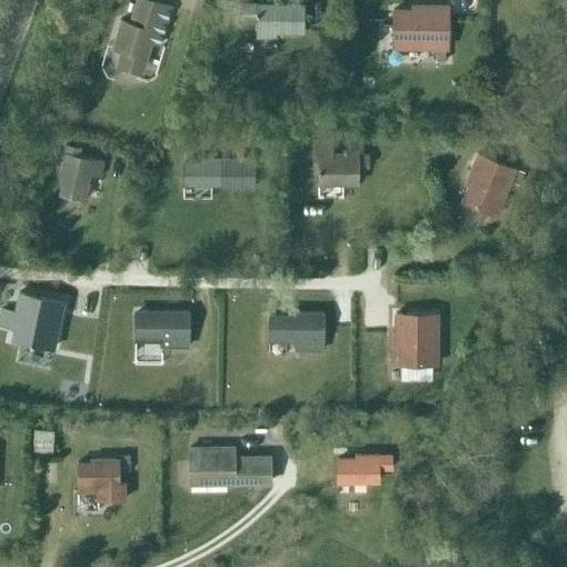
[(172,8),(148,0),(138,0),(131,25),(122,21),(115,50),(123,52),(119,68),(140,73),(149,43),(161,47),(172,8)]
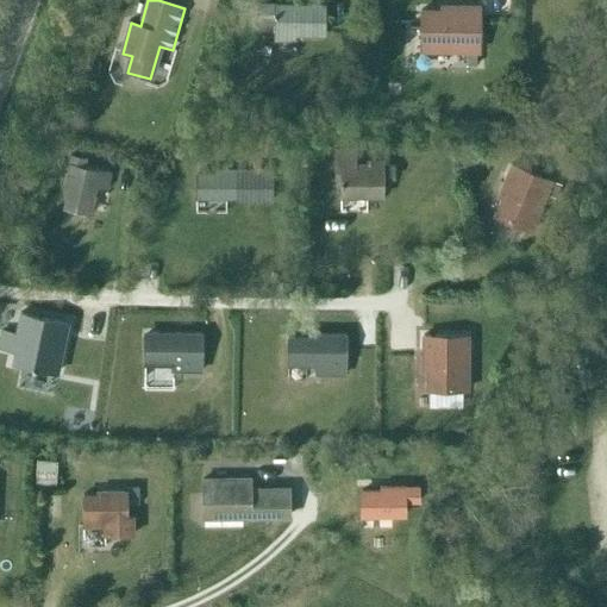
[(325,37),(326,6),(261,6),(260,17),(276,18),(276,41),(296,42),(296,37),(325,37)]
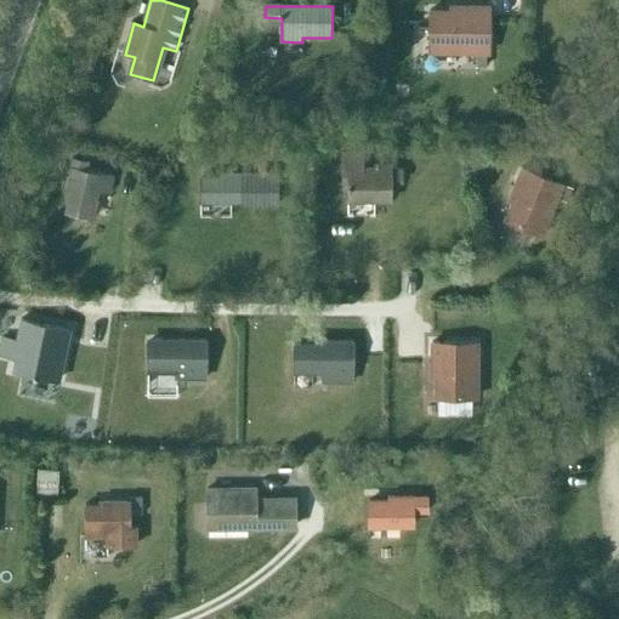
[(429,52),(489,54),(489,7),(450,7),(450,12),(430,11),(429,52)]
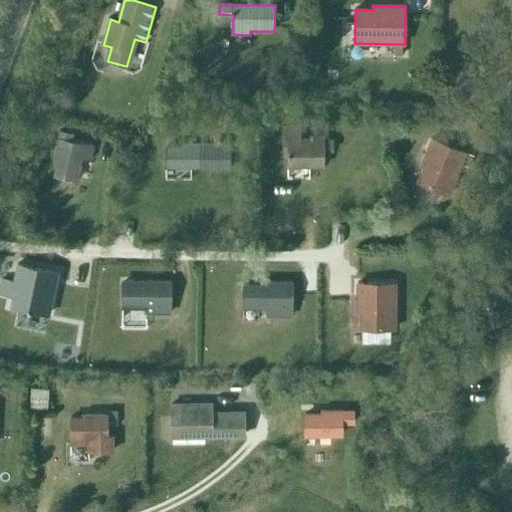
[(300,128),(284,128),(284,152),(289,152),(288,168),(324,168),(324,152),(333,152),(334,141),(324,141),(324,138),(310,137),(310,141),(300,141),(300,128)]
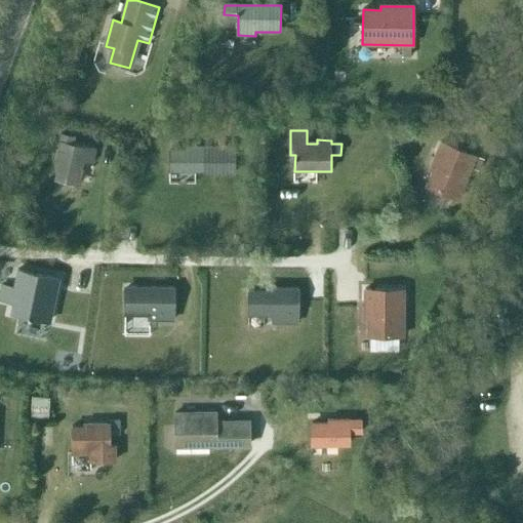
[(94,165),(97,151),(74,146),(76,137),(63,134),(58,157),(62,157),(56,179),(77,184),(81,162),(94,165)]
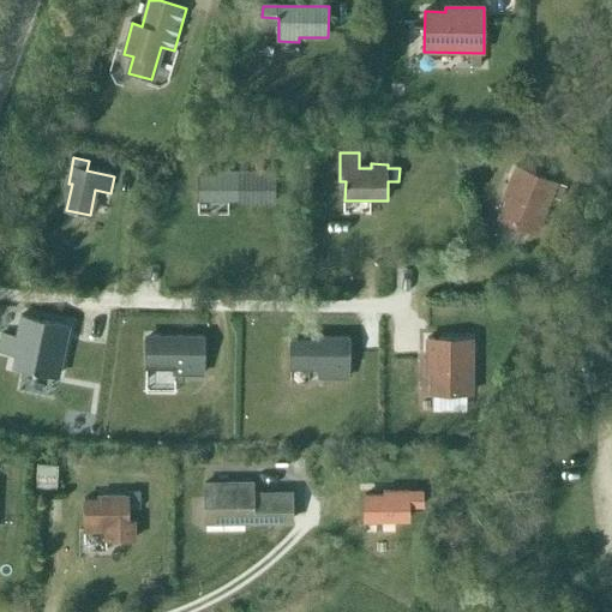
[(508,201),(501,220),(538,235),(558,185),(517,167),(504,198),(508,201)]
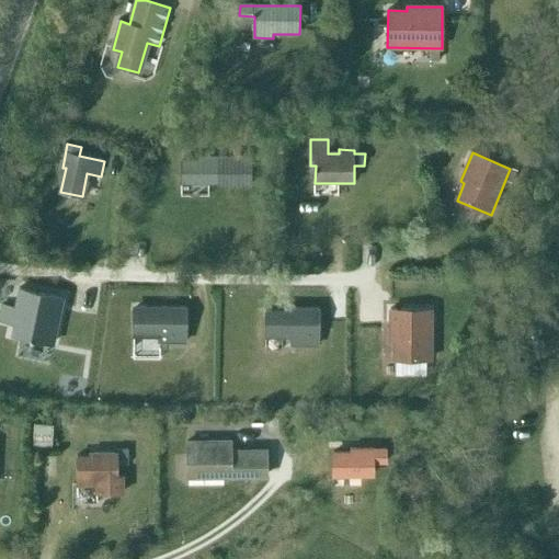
[(252,158),(223,158),(207,157),(207,161),(183,160),(182,183),(220,183),(220,186),(252,186),(252,158)]
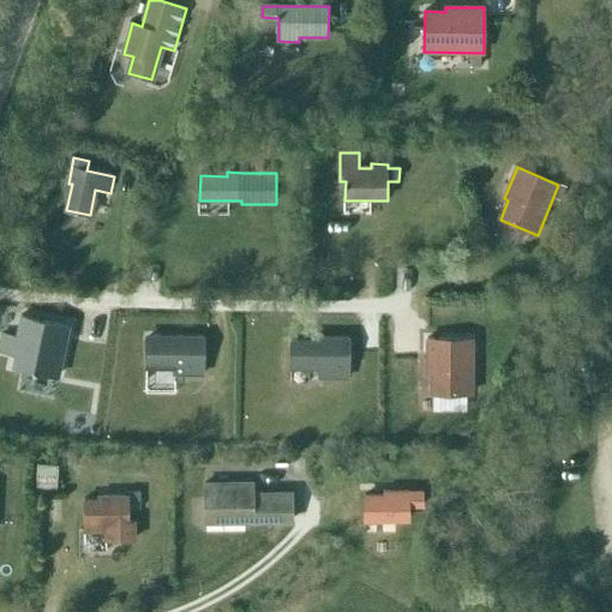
[(5,335),(1,353),(17,357),(15,369),(59,378),(70,327),(23,317),(18,337),(5,335)]
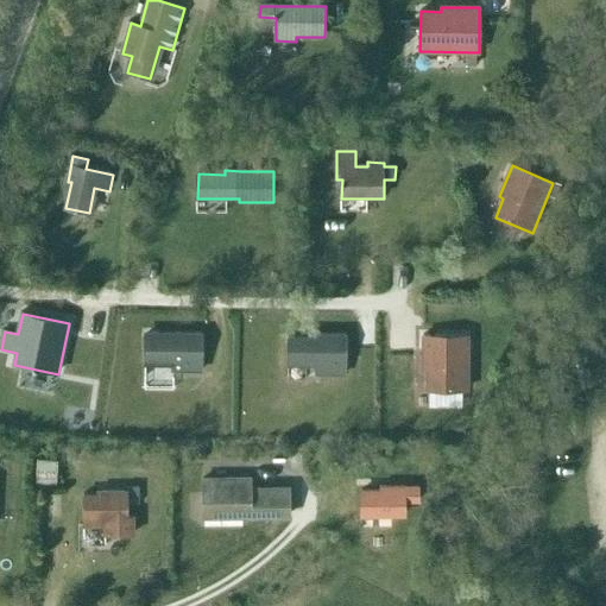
[(202,373),(203,334),(165,334),(165,338),(146,338),(145,361),(172,361),(172,372),(202,373)]
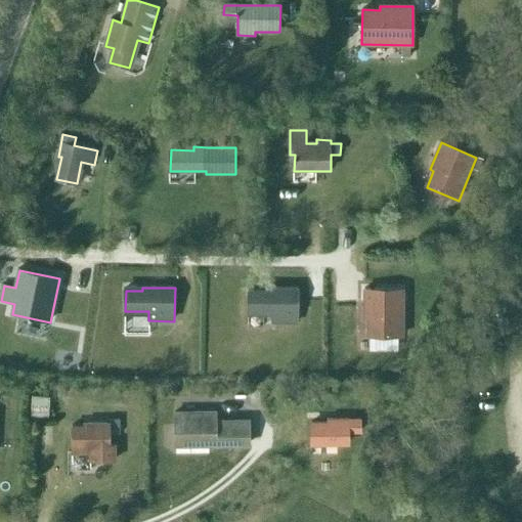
[(298,289),(265,289),(265,292),(249,291),(249,312),(273,312),(272,323),(298,323),(298,289)]
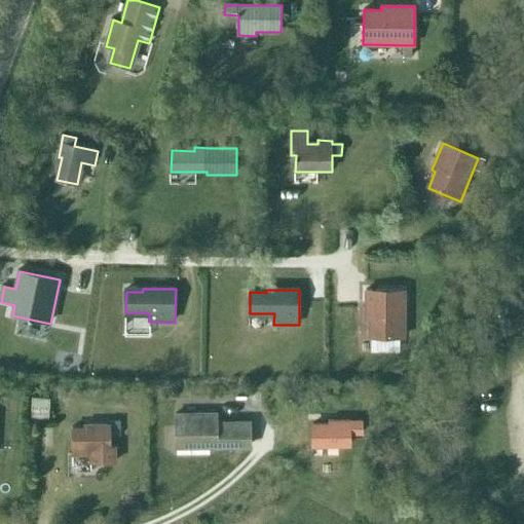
[(367,291),(367,321),(371,321),(371,338),(405,338),(405,292),(367,291)]
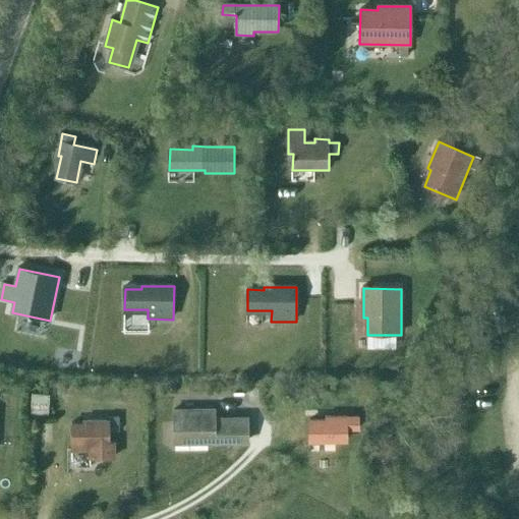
[(49,416),(50,396),(33,395),(32,416),(49,416)]
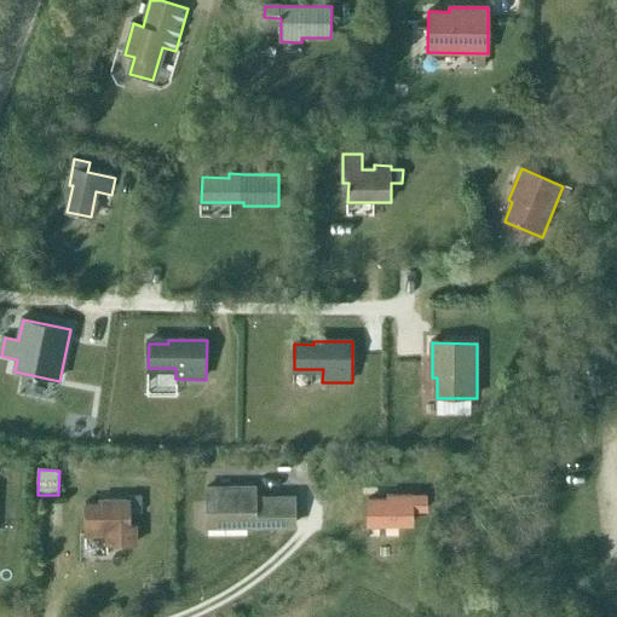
[(254,499),(254,489),(207,490),(207,529),(270,528),(270,526),(294,526),(294,499),(254,499)]
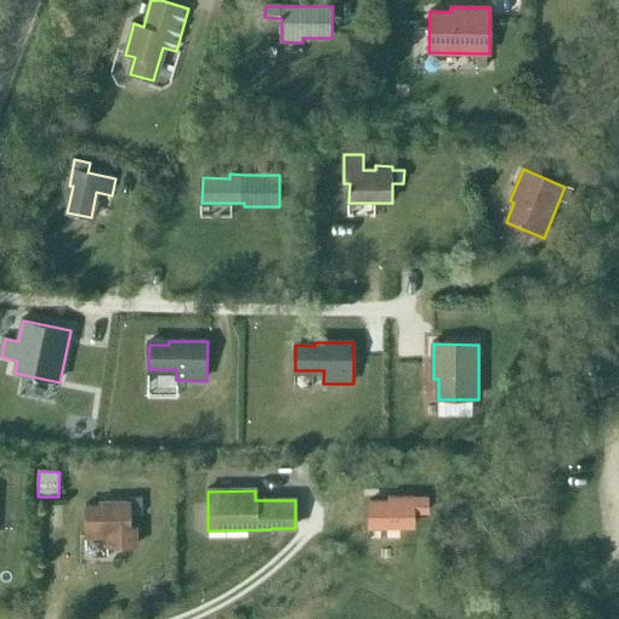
[(143,516),(143,498),(130,498),(130,503),(101,503),(101,506),(86,506),(86,538),(108,538),(108,547),(136,547),(136,528),(130,529),(130,516),(143,516)]
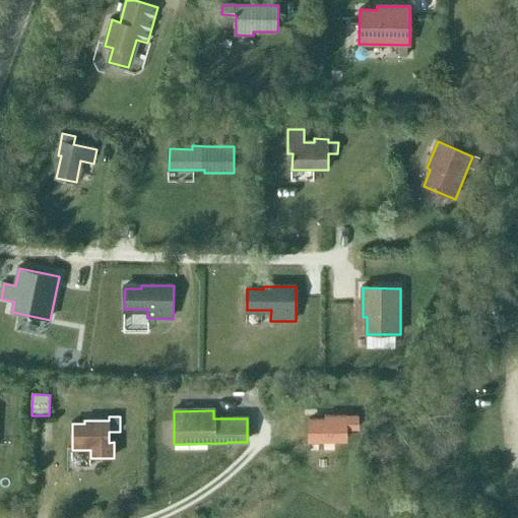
[(346,441),(346,431),(346,430),(359,430),(359,416),(326,417),(326,421),(310,421),(310,441),(325,441),(325,449),(334,449),(334,441),(346,441)]
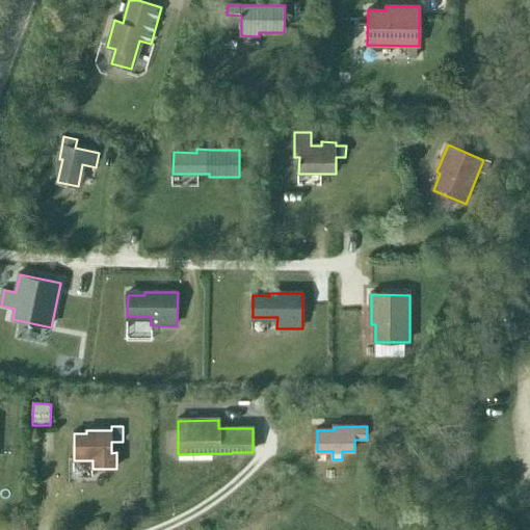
All buildings are outlined.
